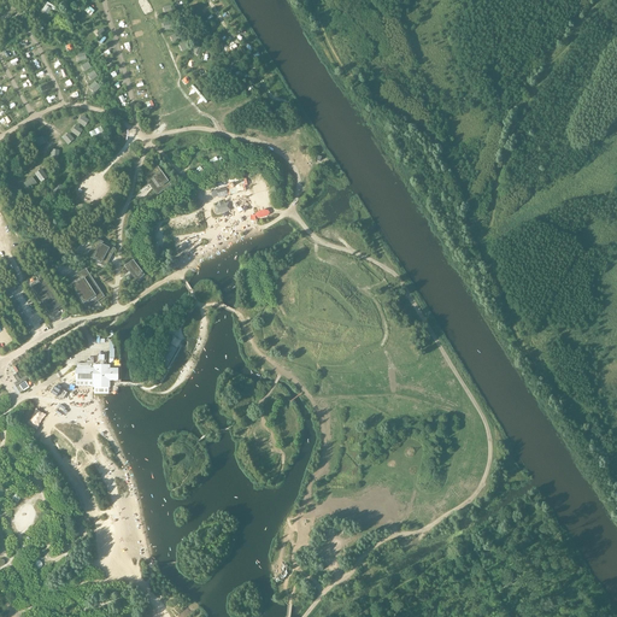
[(153,170),(145,177),(157,194),(170,186),(157,168),(153,170)]
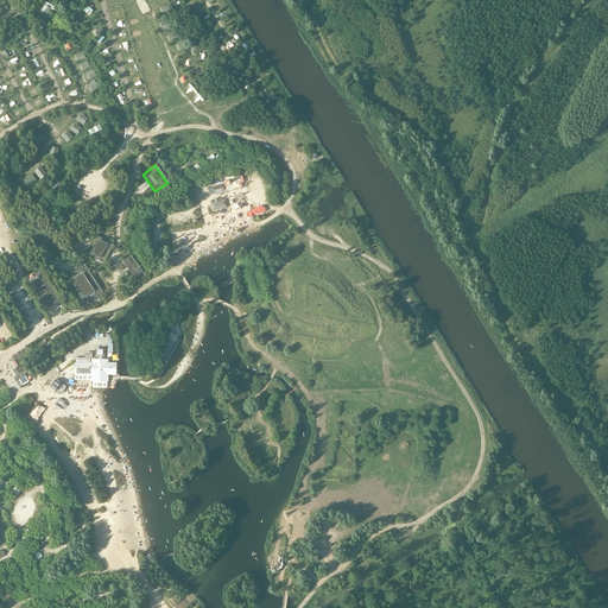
[(113,245),(96,236),(87,253),(103,263),(113,245)]
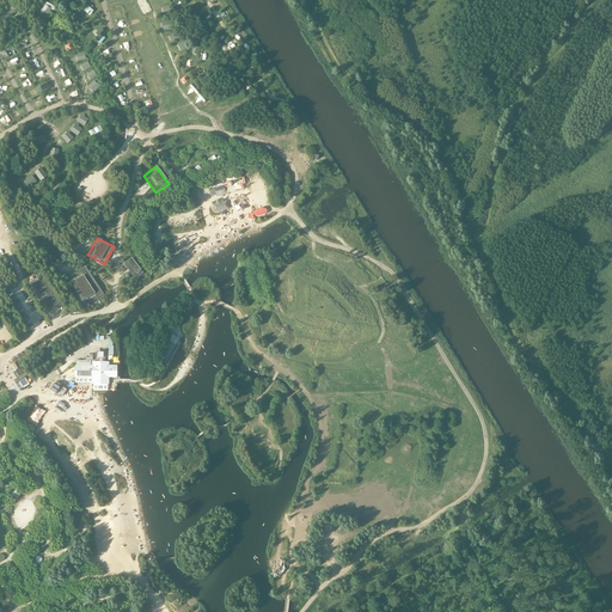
[(142,273),(132,259),(124,264),(135,279),(142,273)]
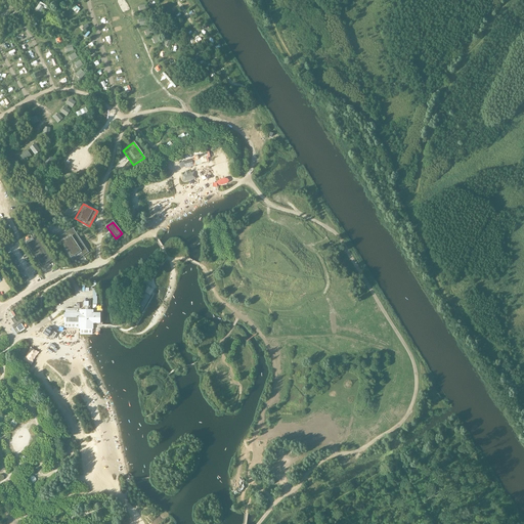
[(88,252),(73,229),(58,238),(74,261),(88,252)]
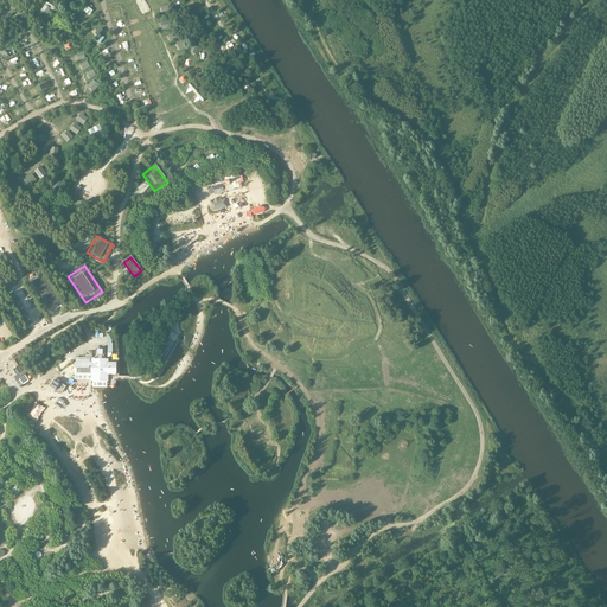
[(45,276),(33,285),(49,308),(61,300),(45,276)]
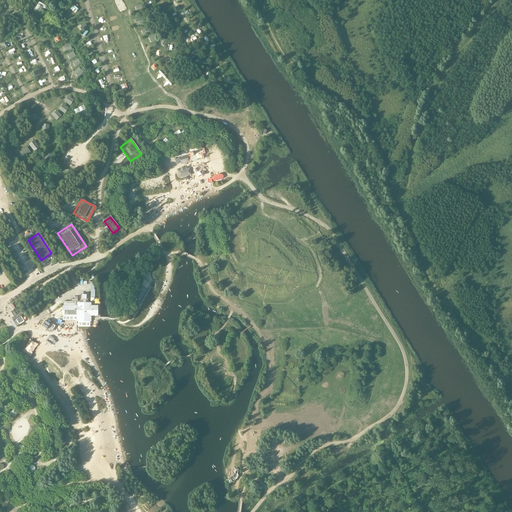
[(146,288),(139,284),(131,299),(137,303),(146,288)]
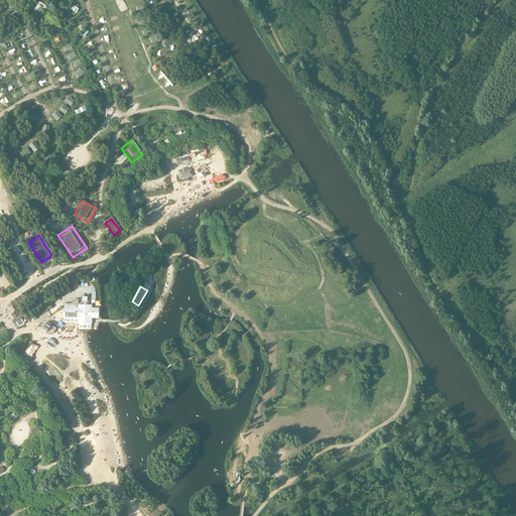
[(63,308),(62,308),(62,318),(78,318),(78,325),(92,325),(92,318),(99,318),(99,308),(92,308),(92,305),(80,305),(80,304),(63,303),(63,308)]
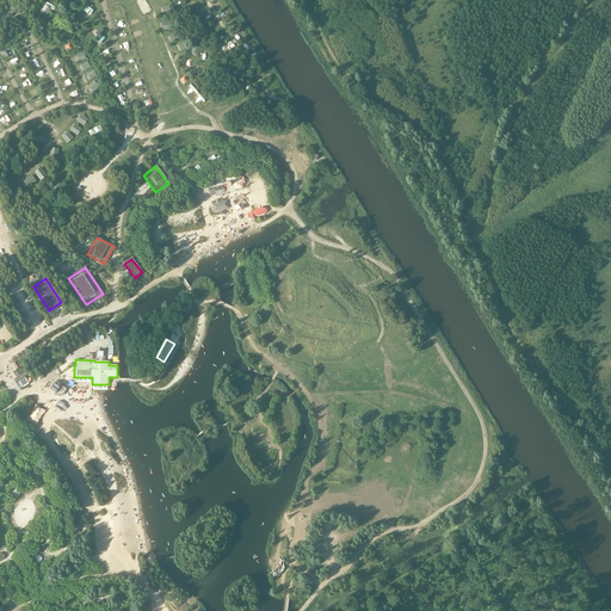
[(16,370),(13,372),(17,378),(13,381),(19,389),(29,383),(25,377),(35,371),(32,369),(20,376),(16,370)]
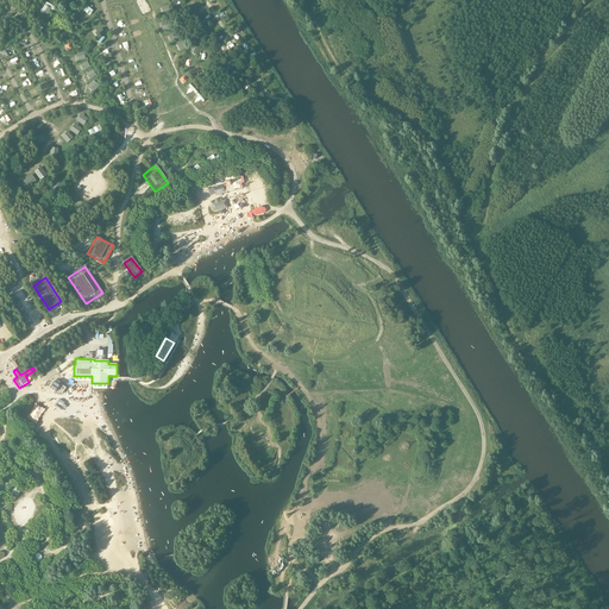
[(54,381),(50,387),(58,393),(63,387),(54,381)]
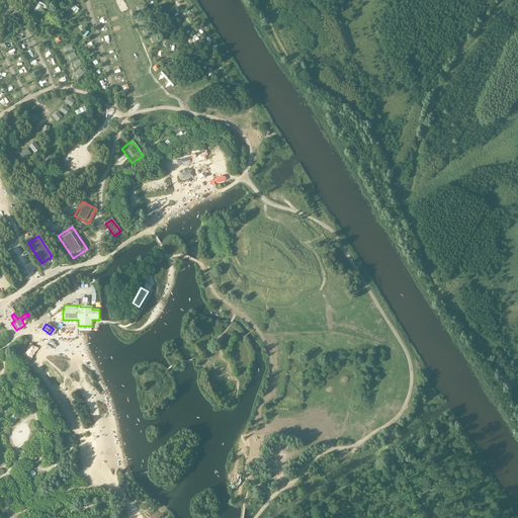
[(55,343),(51,341),(50,342),(53,344),(53,346),(49,344),(48,346),(52,349),(53,348),(55,348),(57,346),(54,344),(55,343)]
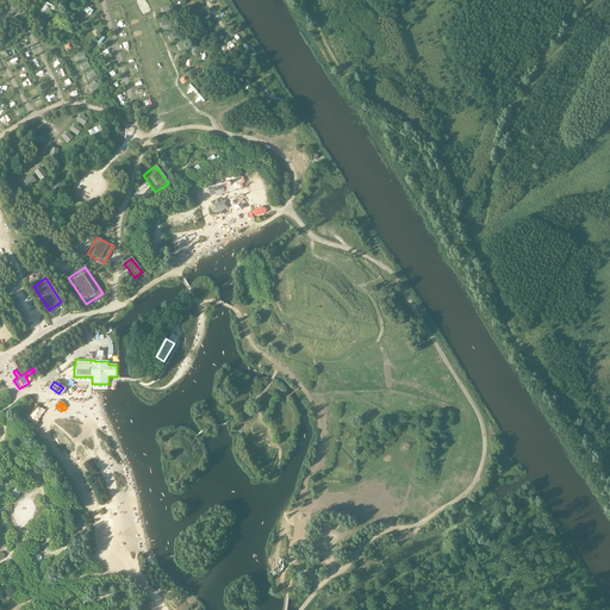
[(36,404),(26,418),(36,425),(45,412),(36,404)]
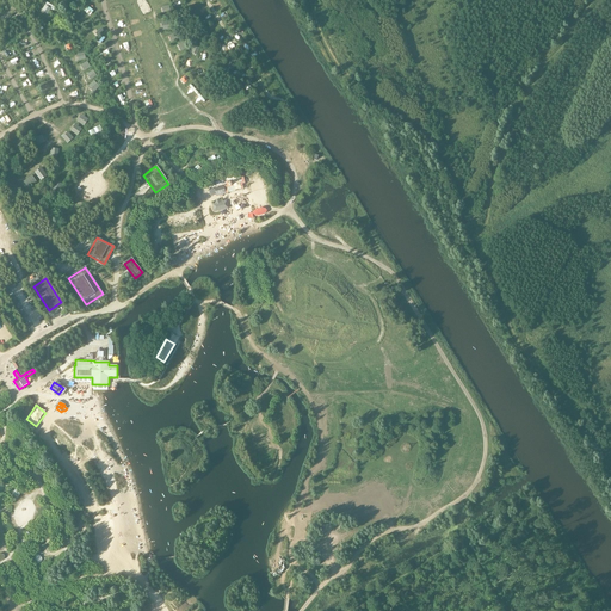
[(401,452),(402,454),(405,454),(406,454),(408,454),(409,452),(411,451),(411,449),(411,448),(409,445),(408,444),(407,443),(405,443),(403,443),(402,444),(401,445),(400,448),(400,449),(400,451),(401,452)]
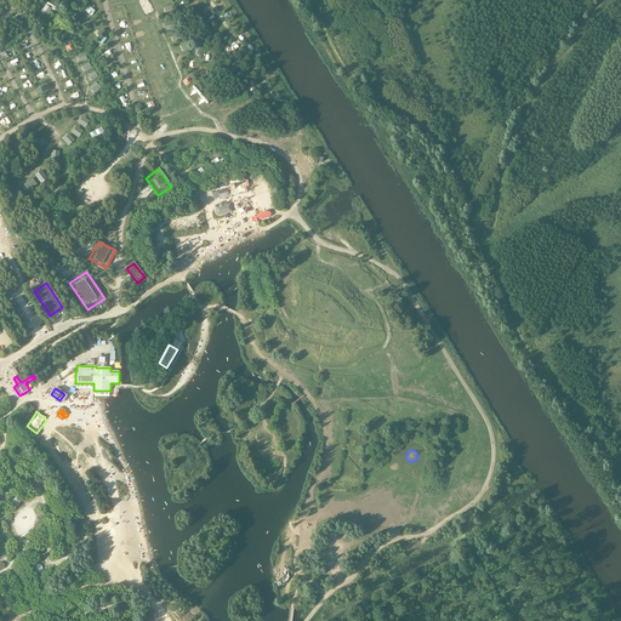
[(43,565),(35,563),(32,570),(39,573),(43,565)]
